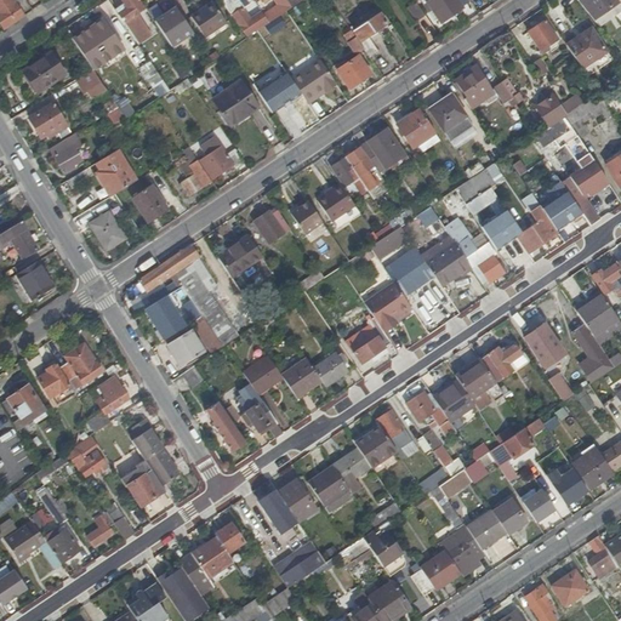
[(0,0),(0,26),(3,30),(23,16),(16,4),(20,0),(0,0)]
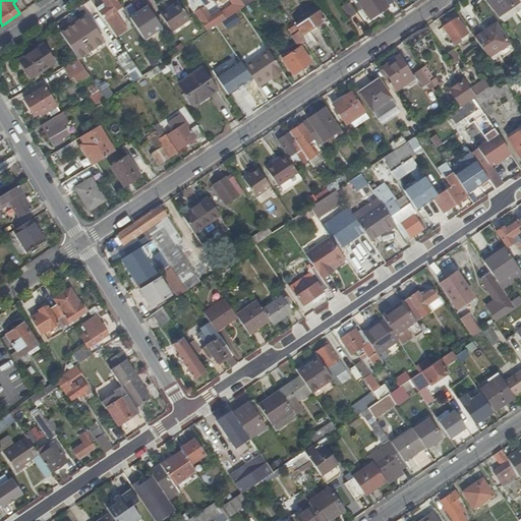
[(89,0),(83,4),(92,16),(98,12),(96,9),(89,0)]
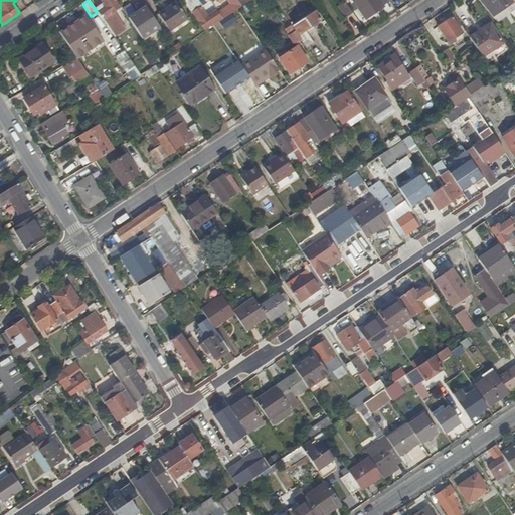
[(97,12),(102,19),(113,11),(118,7),(113,0),(101,0),(104,4),(95,9),(97,12)]
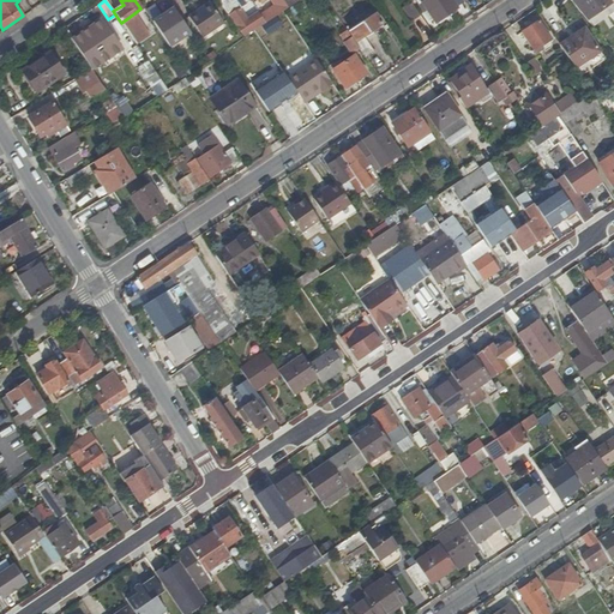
[(216,0),(242,38),(264,23),(259,14),(248,0),(216,0)]
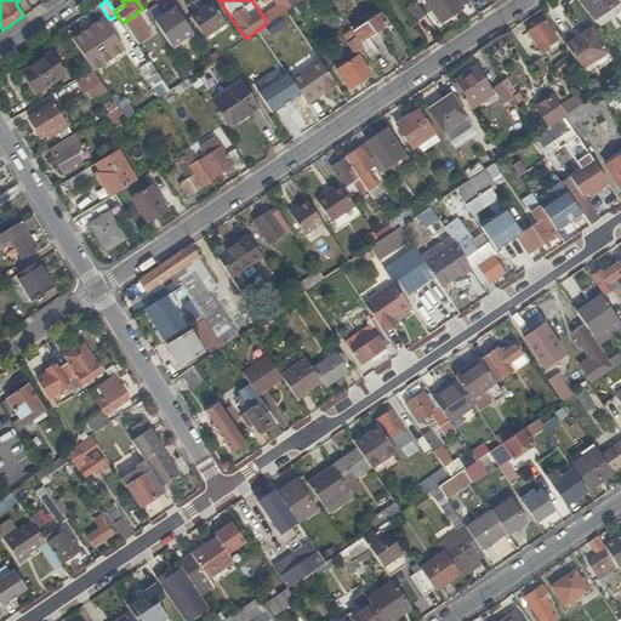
[(284,0),(272,0),(275,5),(262,15),(267,23),(285,11),(290,7),(284,0)]
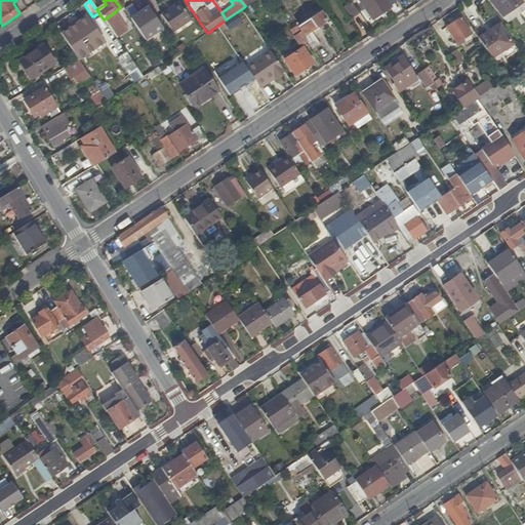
[(389,5),(385,0),(358,0),(355,2),(360,9),(362,8),(369,18),(389,5)]
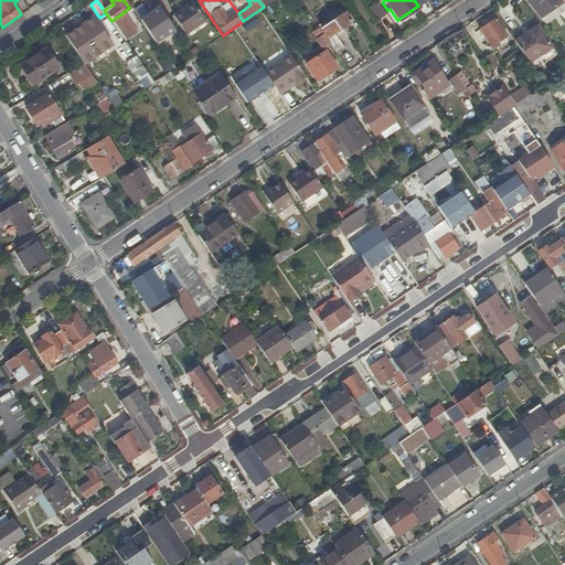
[(544,10),(536,0),(522,0),(536,17),(544,10)]
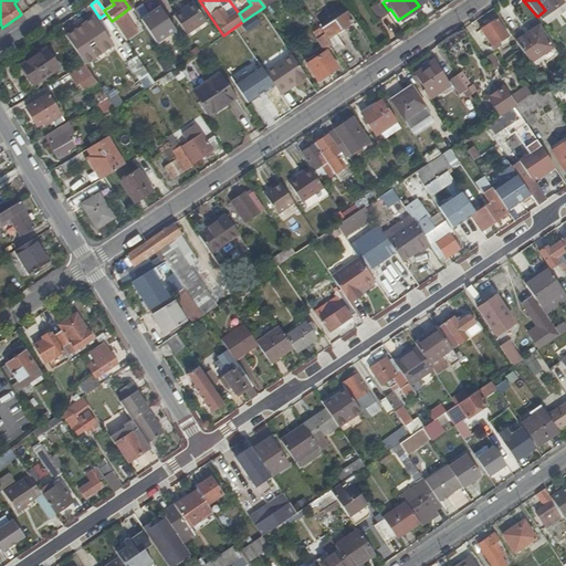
[(537,0),(545,10),(561,0),(537,0)]
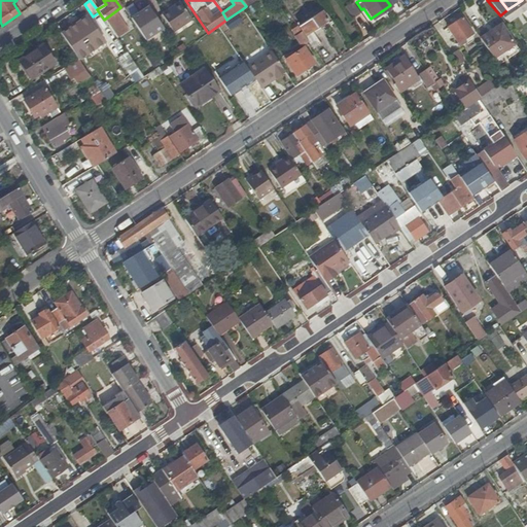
[(176,1),(157,12),(170,31),(188,20),(176,1)]
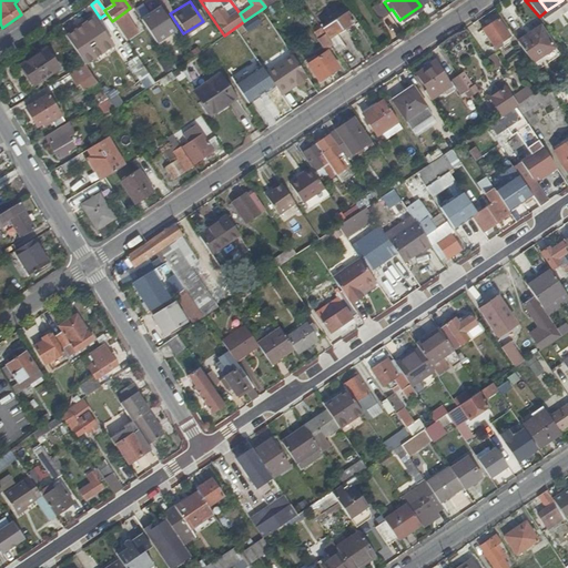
[(376,3),(368,8),(376,20),(384,14),(376,3)]
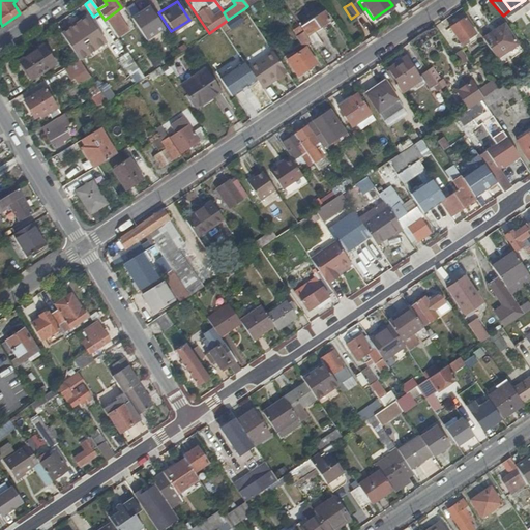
[(121,7),(116,11),(124,24),(130,21),(124,12),(121,7)]
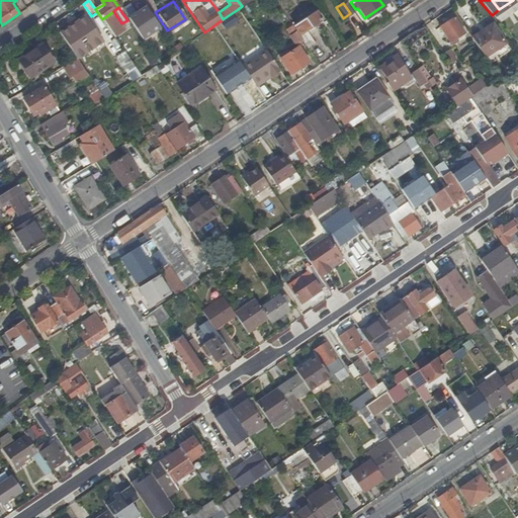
[(147,7),(130,18),(145,41),(162,30),(147,7)]
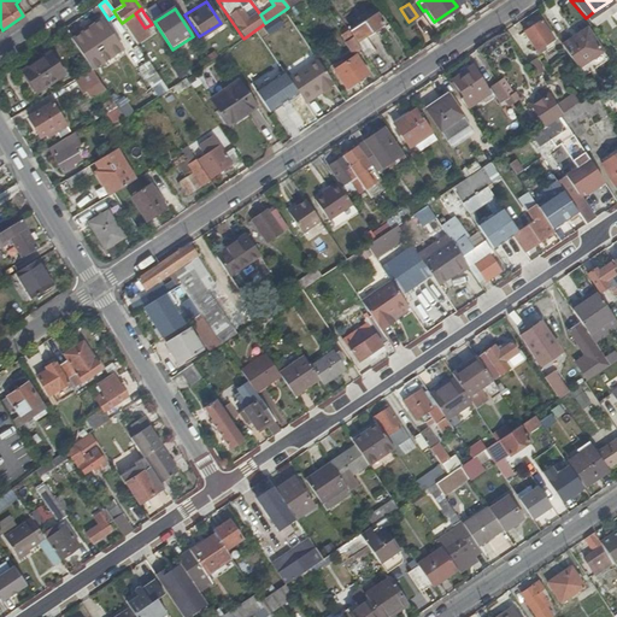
[(372,13),(350,29),(357,40),(354,41),(359,48),(365,57),(372,51),(374,51),(363,35),(380,24),(372,13)]
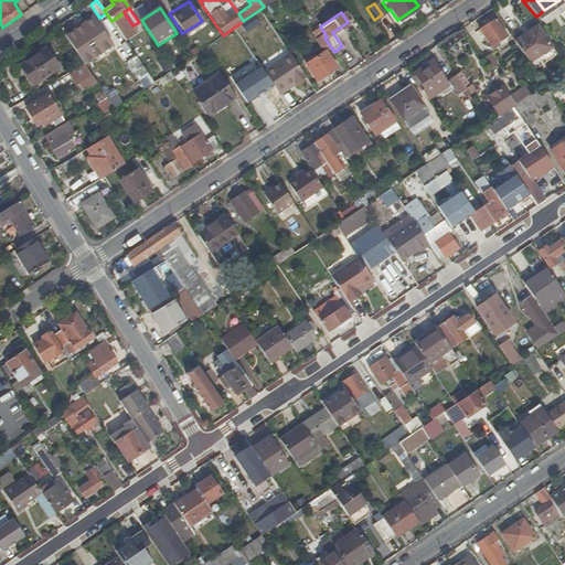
[(492,19),(478,29),(488,45),(503,35),(492,19)]
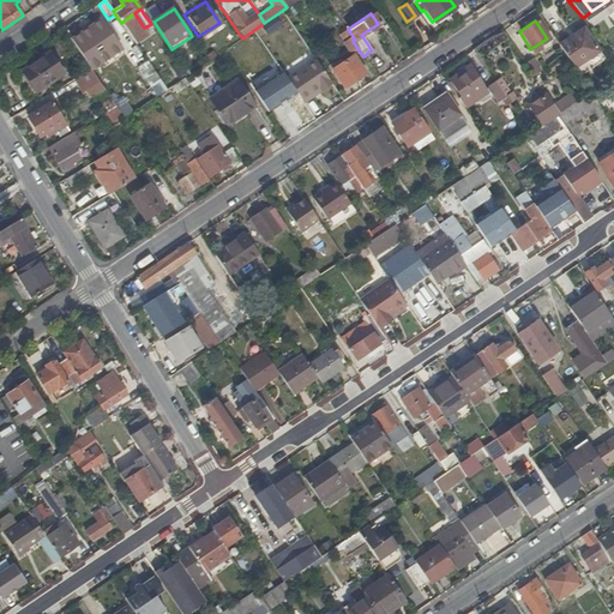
[(555,42),(571,65),(595,48),(579,26),(555,42)]
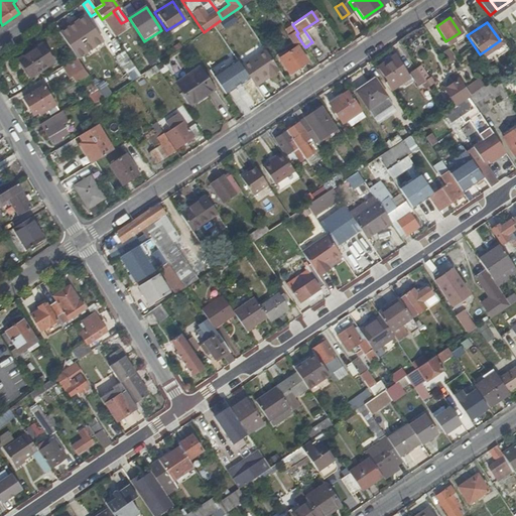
[(59,34),(71,50),(86,40),(84,36),(81,38),(74,28),(72,26),(59,34)]
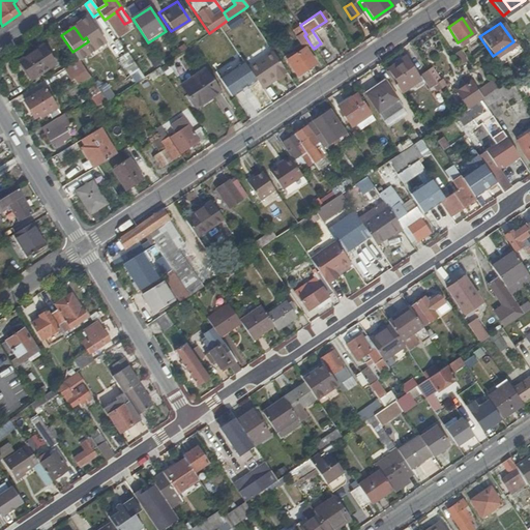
[(304,35),(303,33),(297,37),(303,46),(308,41),(304,35)]
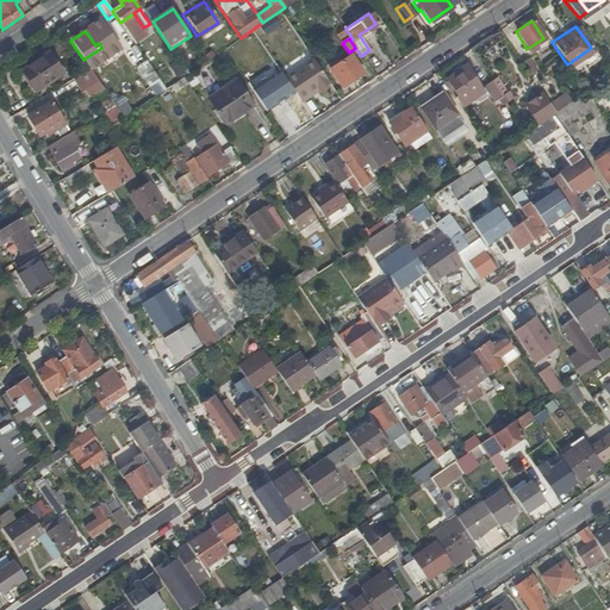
[(22,72),(36,92),(64,73),(51,51),(22,72)]
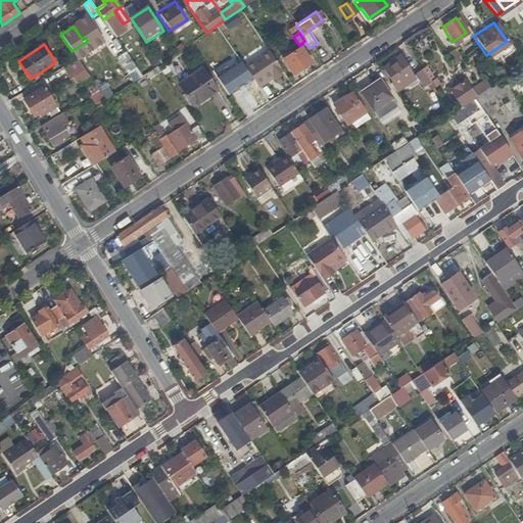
[(283,59),(293,75),(313,61),(302,46),(283,59)]
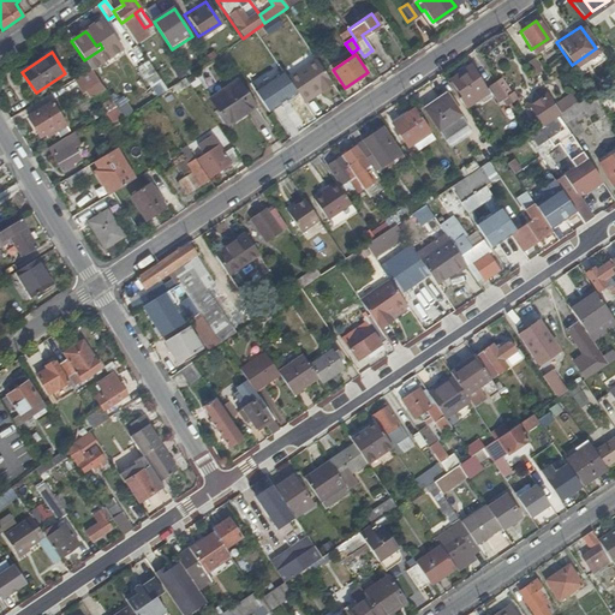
[(328,81),(312,58),(285,77),(300,99),(328,81)]
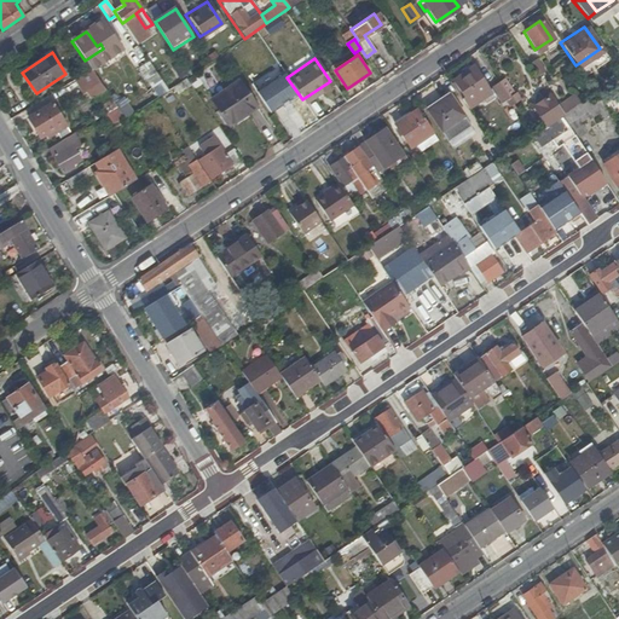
[(534,62),(528,67),(538,81),(545,75),(534,62)]
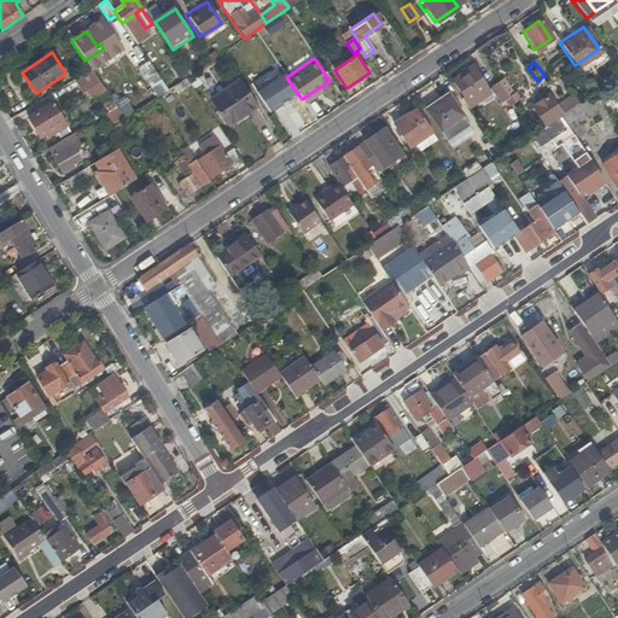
[(167,89),(152,68),(146,71),(159,92),(157,94),(158,95),(167,89)]
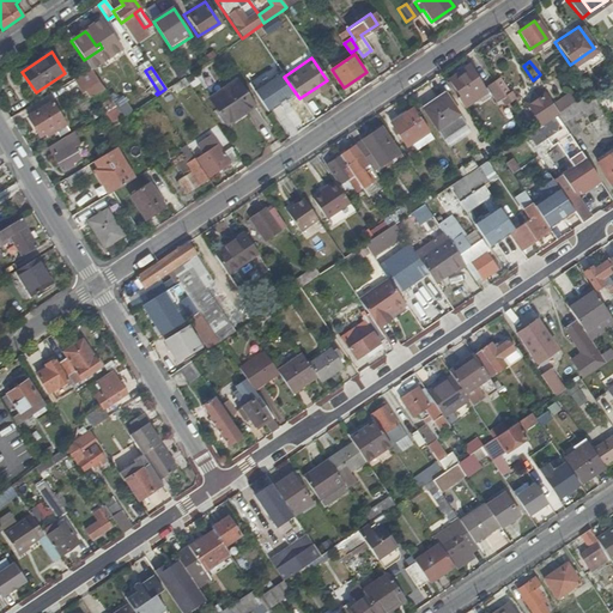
[(453,96),(459,107),(474,96),(477,99),(485,93),(467,67),(457,73),(455,71),(444,78),(455,95),(453,96)]
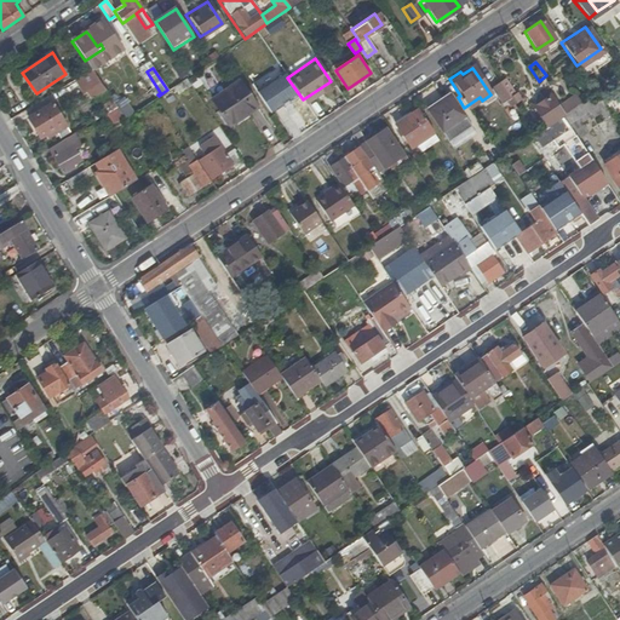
[(80,93),(98,81),(91,69),(72,81),(80,93)]
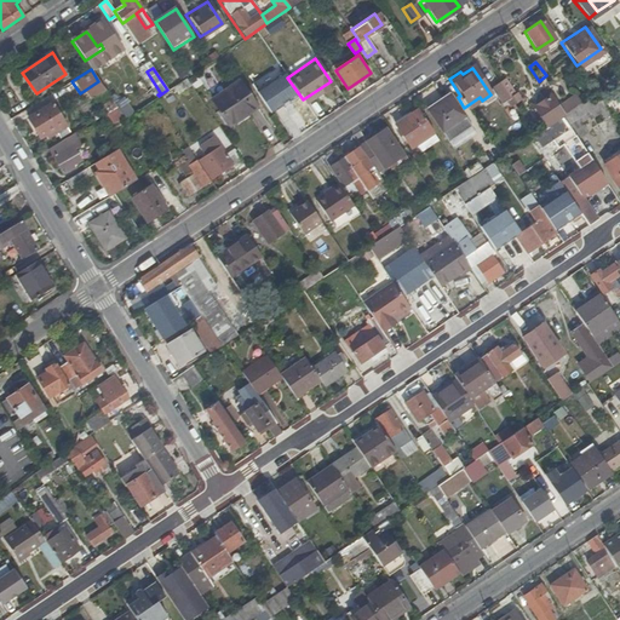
[(236,78),(208,97),(225,124),(254,104),(236,78)]
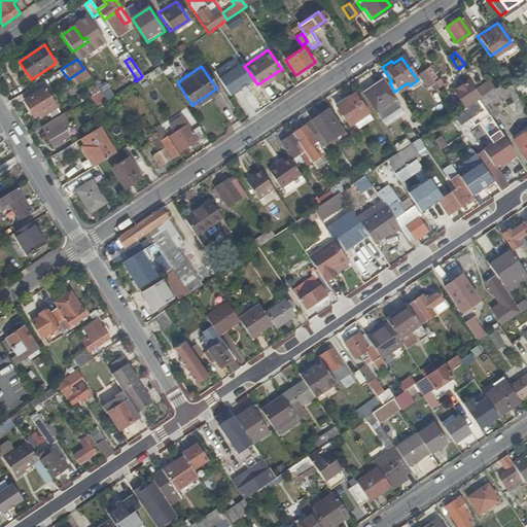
[(426,67),(421,70),(433,88),(438,83),(435,78),(434,79),(426,67)]
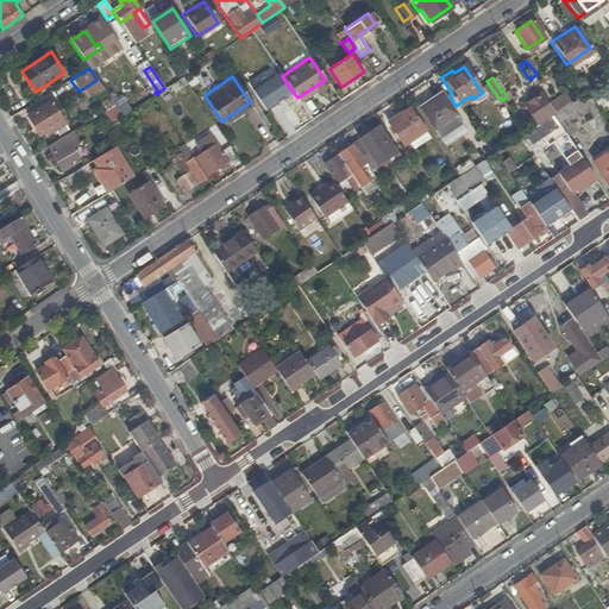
[(113,79),(106,83),(115,100),(123,96),(113,79)]
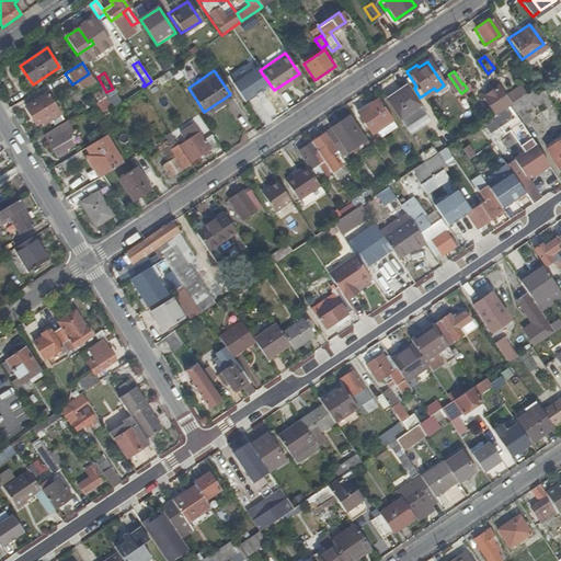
[(448,75),(443,79),(451,92),(456,90),(458,94),(461,93),(448,75)]
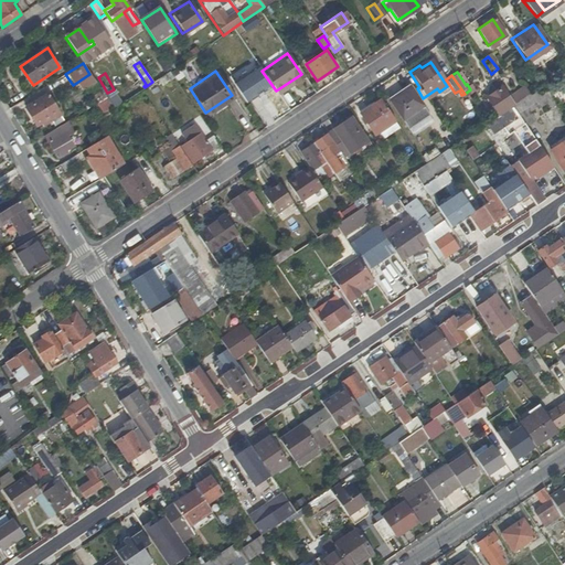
[(489,82),(494,89),(500,86),(494,78),(489,82)]
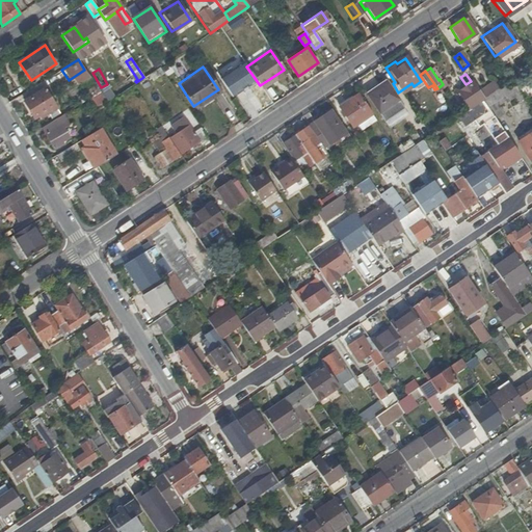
[(113,97),(132,85),(127,76),(108,88),(113,97)]
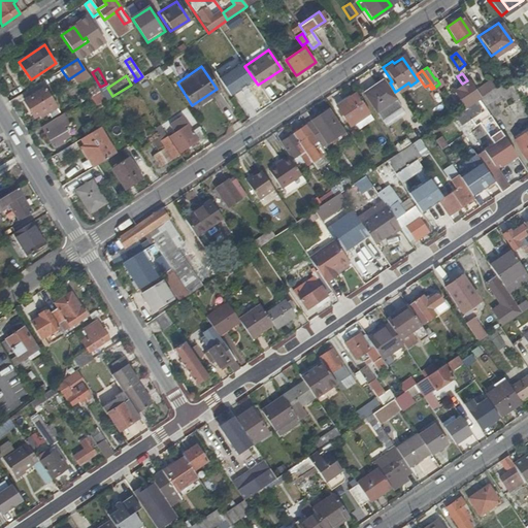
[(475,98),(489,117),(495,112),(488,102),(506,90),(509,95),(515,92),(505,77),(477,97),(475,98)]
